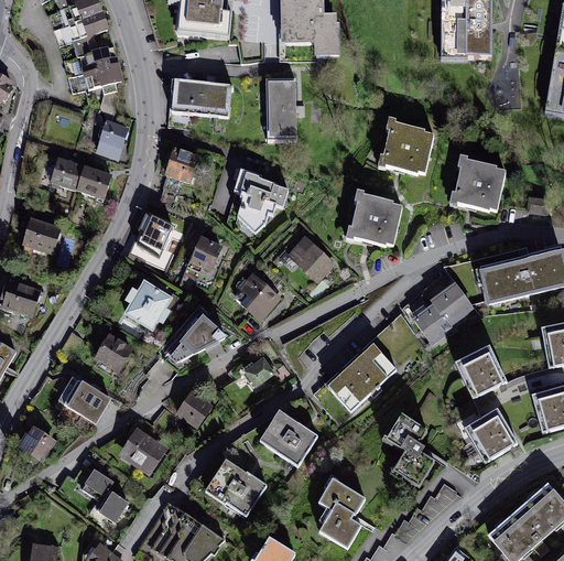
[(83,0),(78,2),(77,0),(60,0),(56,1),(65,24),(101,10),(97,0),(83,0)]
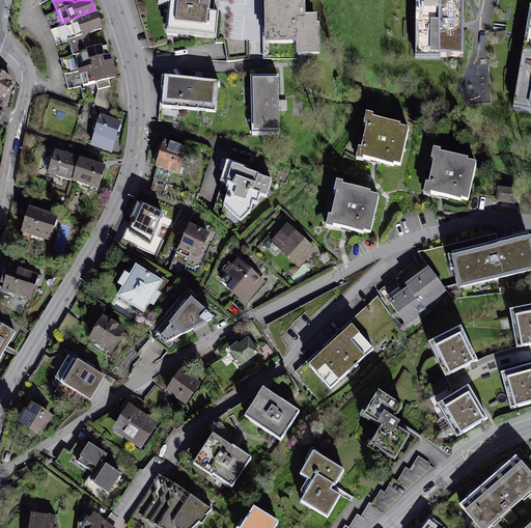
[(171,0),(169,28),(215,33),(218,0),(171,0)]
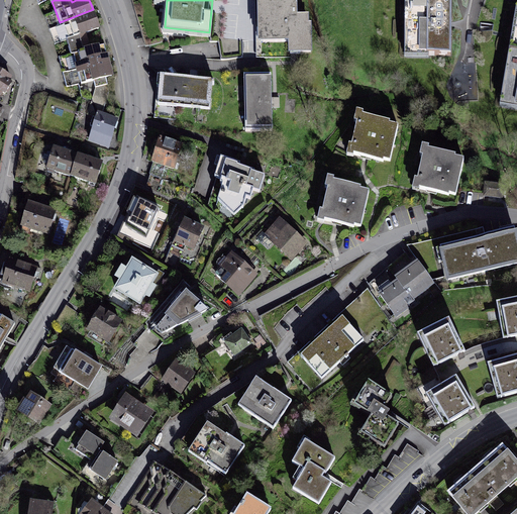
[(256,0),(257,35),(289,35),(289,52),(312,52),(312,11),(298,10),(297,0),(256,0)]
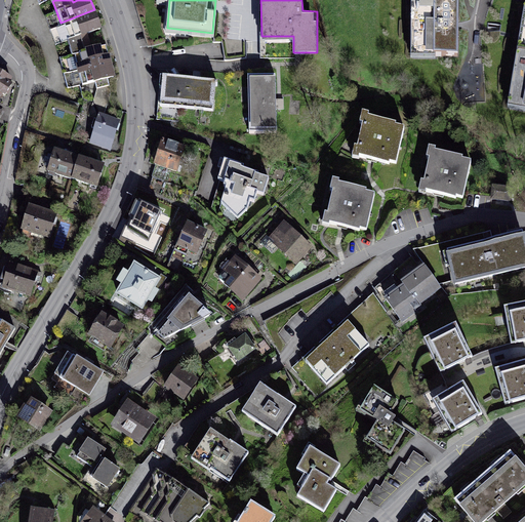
[(410,0),(411,50),(457,50),(457,23),(456,0),(410,0)]
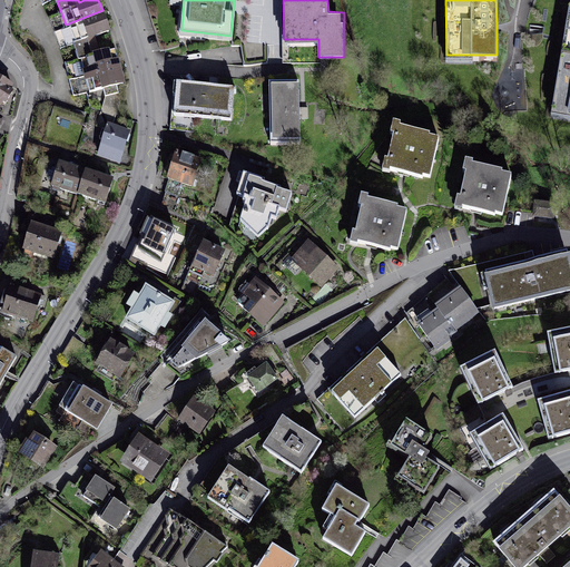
[(569,0),(550,108),(569,110),(569,0)]
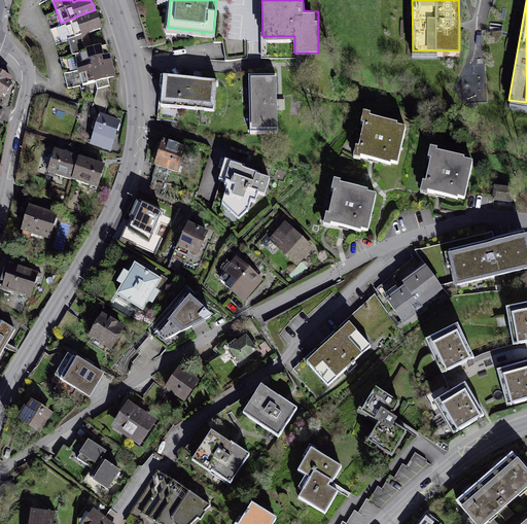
[(101,26),(95,9),(61,23),(71,47),(89,40),(85,32),(101,26)]
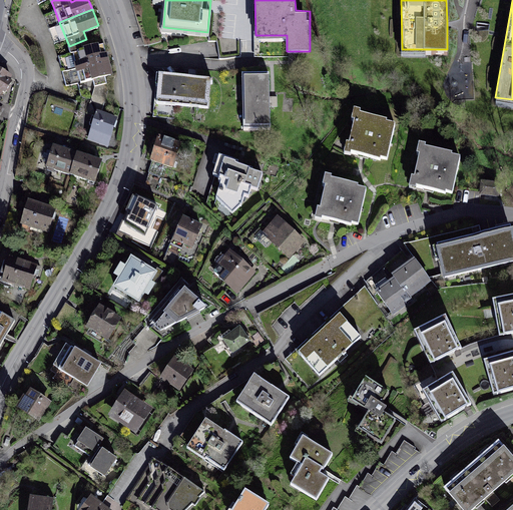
[(90,48),(86,39),(69,46),(77,67),(107,55),(102,43),(90,48)]
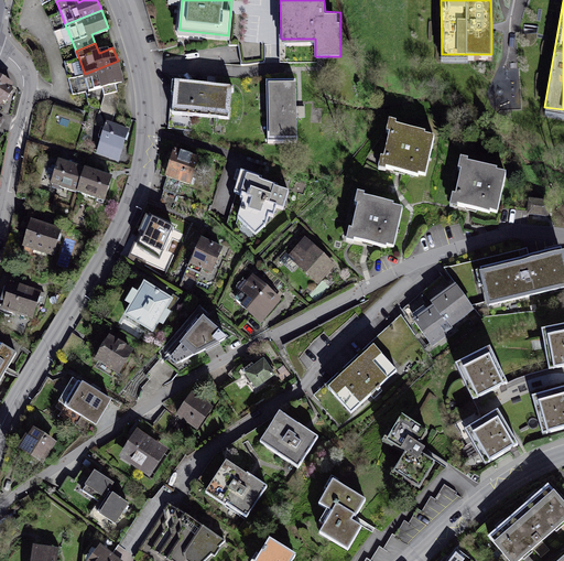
[(118,61),(85,74),(91,89),(101,85),(106,95),(119,89),(117,82),(125,78),(118,61)]
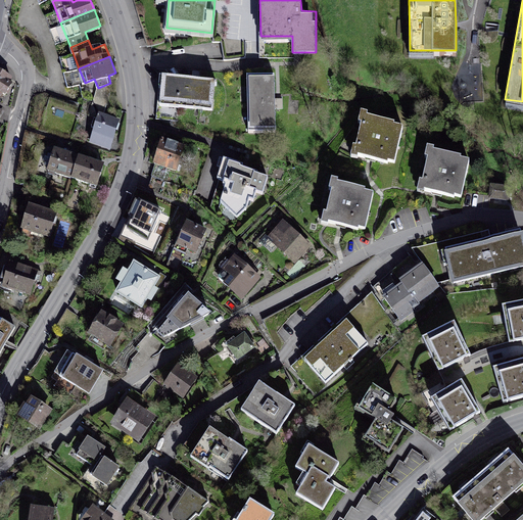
[(14,79),(0,69),(0,97),(3,99),(14,79)]
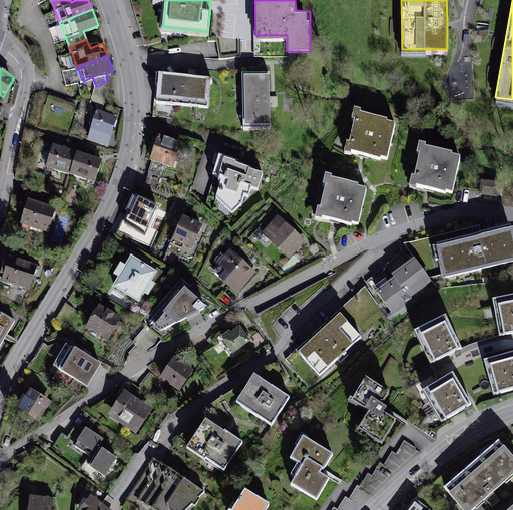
[(211,75),(157,69),(154,98),(207,104),(211,75)]
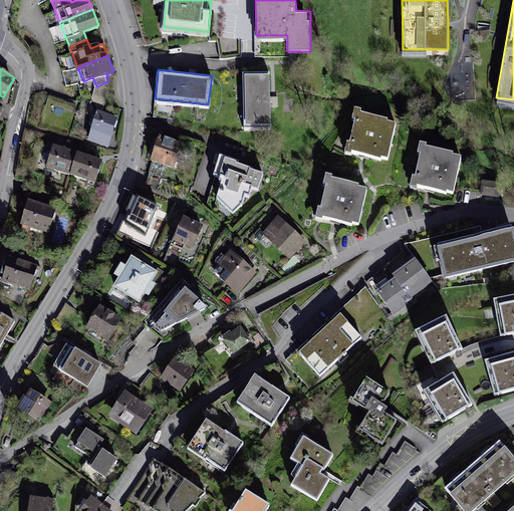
[(272,74),(245,72),(247,128),(274,126),(272,74)]
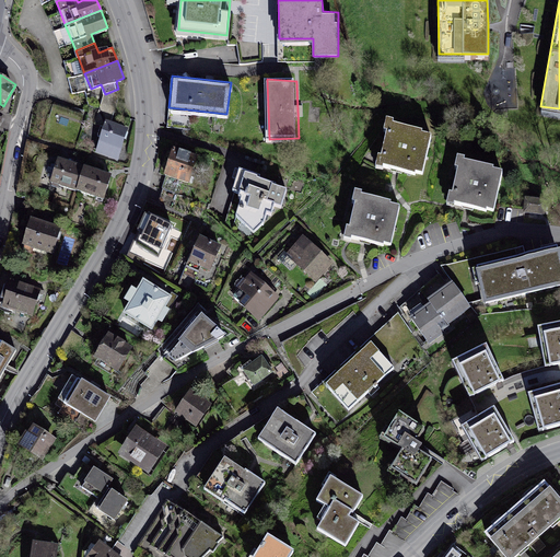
[(13,122),(0,113),(0,132),(4,136),(13,122)]
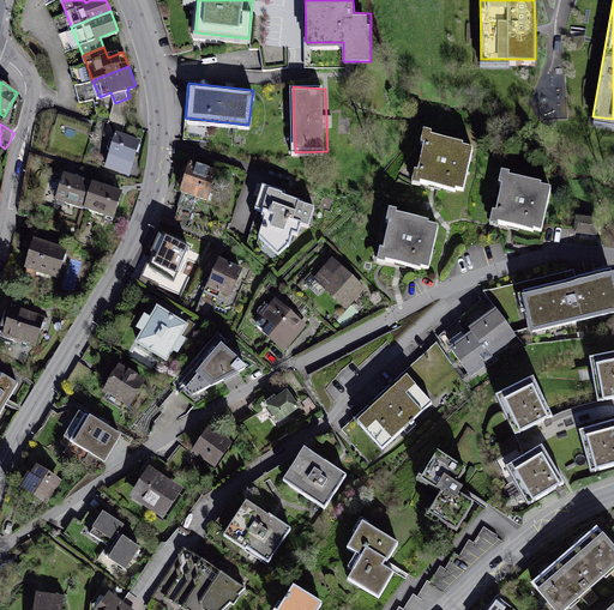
[(476,142),(425,126),(421,137),(427,139),(419,165),(414,164),(410,179),(420,182),(422,175),(463,188),(476,142)]
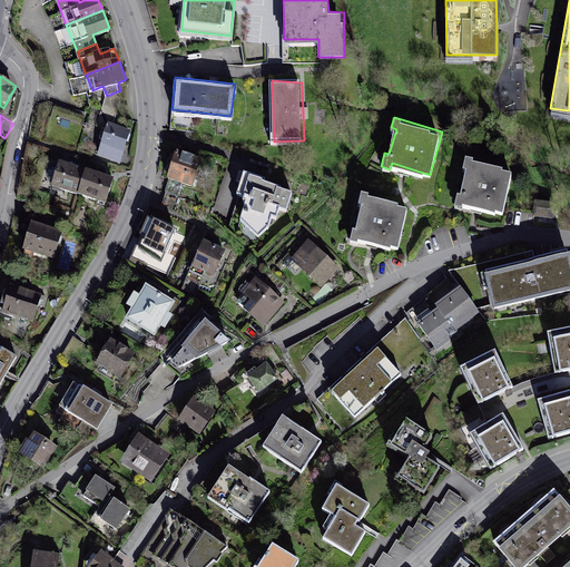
[(135,130),(109,121),(100,146),(126,155),(135,130)]
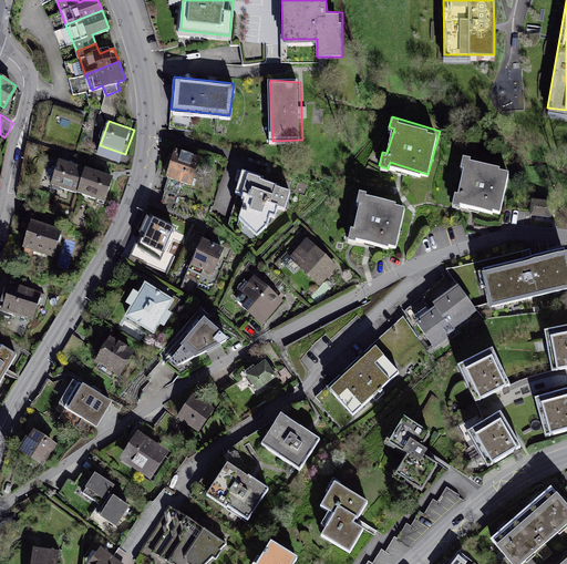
[(203,156),(177,146),(167,173),(194,183),(203,156)]
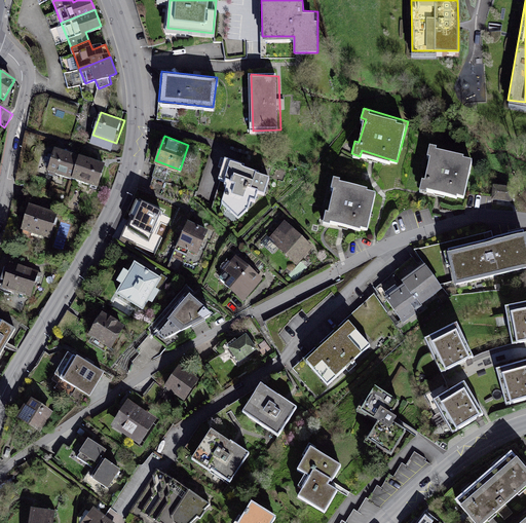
[(438,144),(426,142),(423,153),(429,154),(424,179),(420,176),(418,188),(464,197),(472,161),(462,159),(463,153),(438,147),(438,144)]
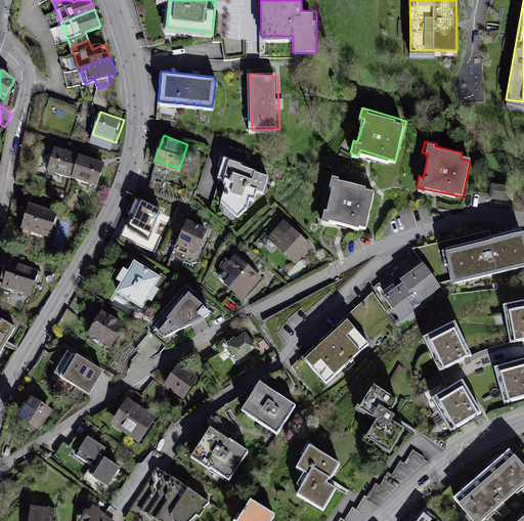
[(73,179),(80,156),(55,148),(48,172),(73,179)]
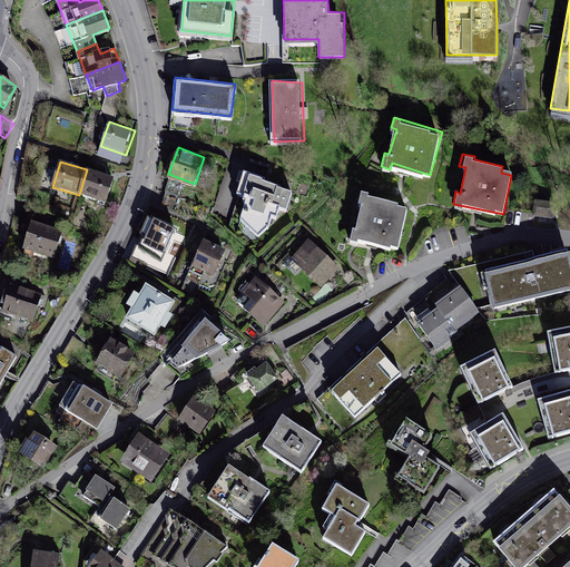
[(106,204),(114,177),(87,169),(79,195),(106,204)]
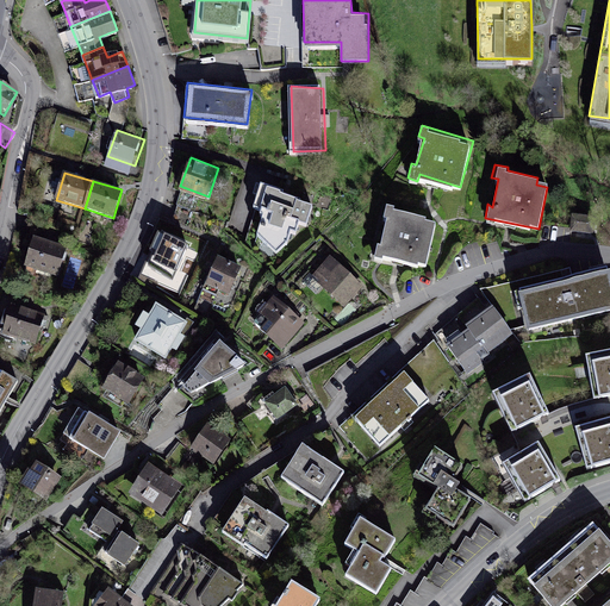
[(313,201),(259,181),(253,206),(265,211),(256,232),(278,252),(288,242),(291,230),(297,231),(302,219),(306,223),(313,201)]
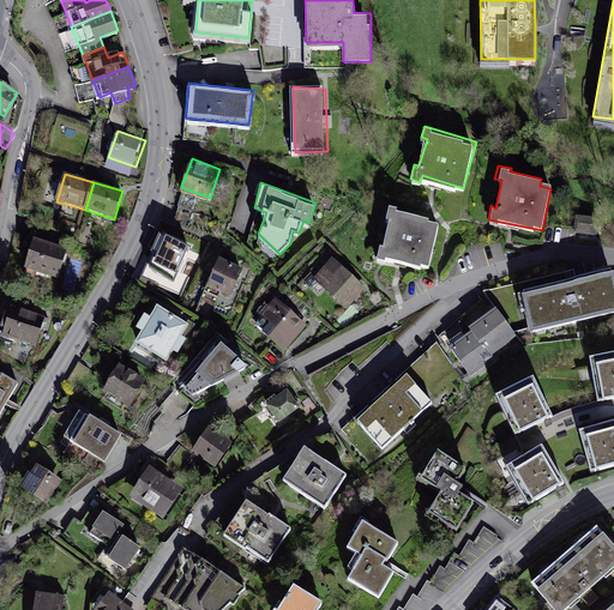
[(396,206),(387,204),(385,215),(390,217),(384,242),(377,240),(373,257),(387,260),(389,255),(429,266),(441,222),(396,210),(396,206)]
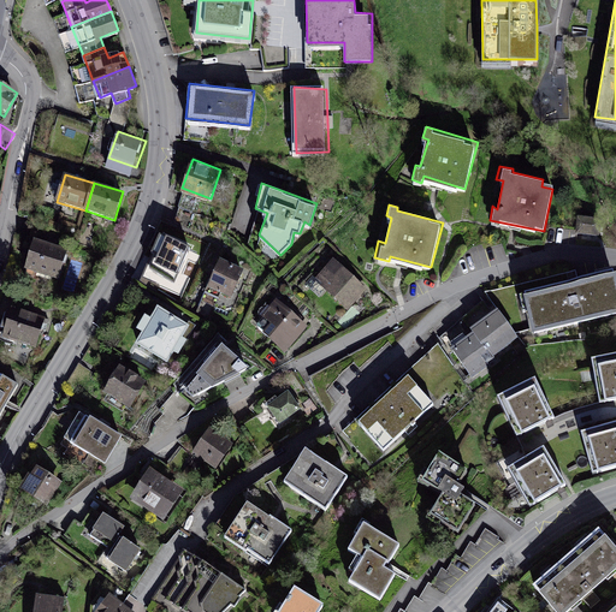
[(610,221),(591,215),(586,232),(605,238),(610,221)]
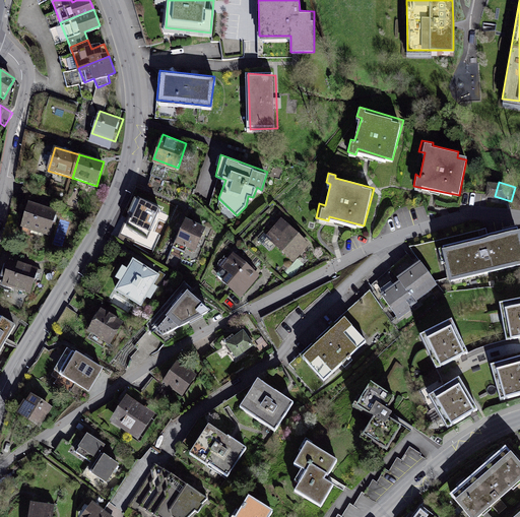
[(159,198),(141,195),(134,227),(152,231),(159,198)]
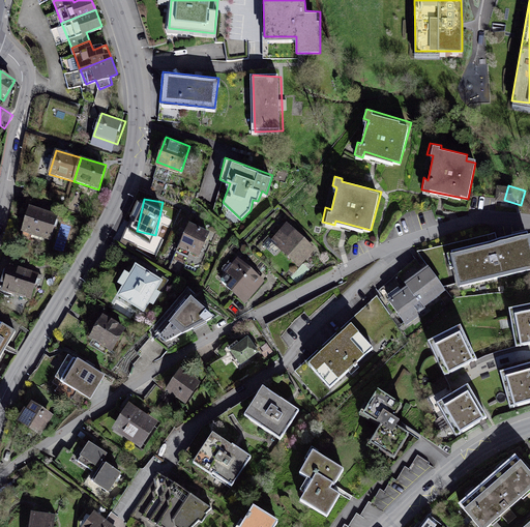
[(60,214),(28,205),(21,232),(53,241),(60,214)]
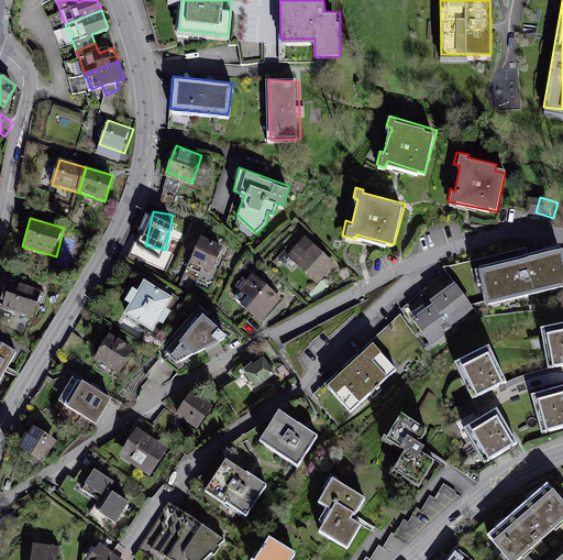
[(308,235),(290,252),(319,283),(335,266),(308,235)]
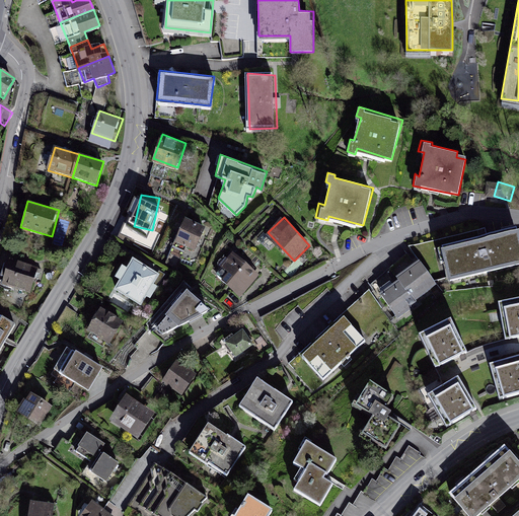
[(182,219),(174,242),(196,250),(204,227),(182,219)]
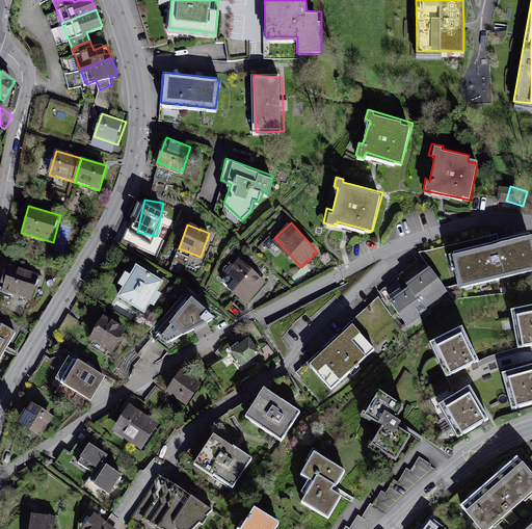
[(531,239),(530,230),(451,249),(459,285),(531,266),(531,239)]
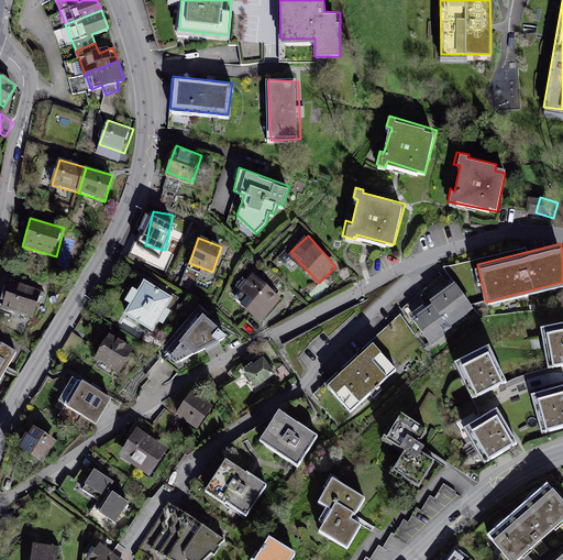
[(284,297),(250,276),(239,287),(244,293),(238,299),(258,321),(284,297)]
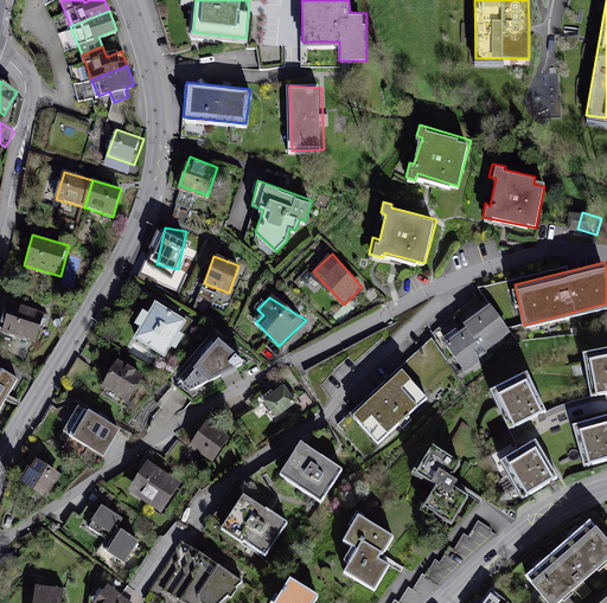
[(462,321),(440,338),(466,372),(489,355),(485,351),(509,332),(483,297),(459,315),(462,321)]
